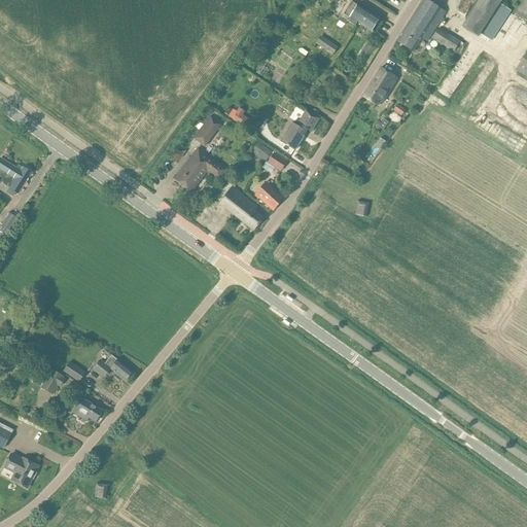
[(338,16),(348,2),(344,0),(337,0),(330,11),(338,16)]
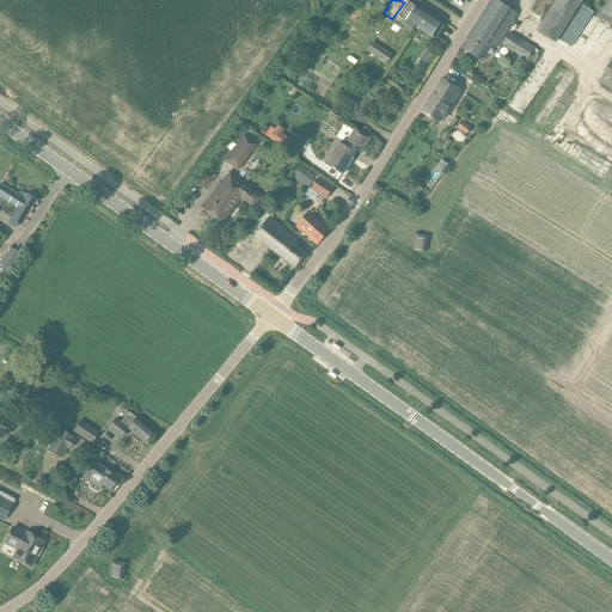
[(491,0),(460,48),(471,55),(478,60),(490,43),(497,47),(518,14),(494,0),(491,0)]
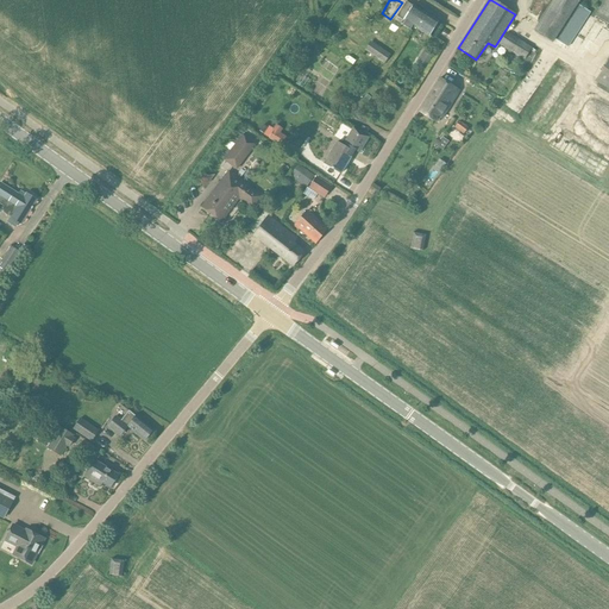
[(554,0),(534,31),(545,37),(552,43),(579,0),(554,0)]
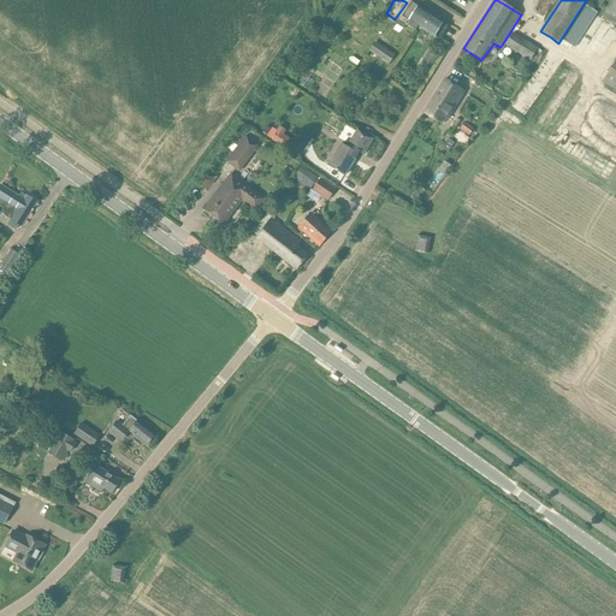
[(615,0),(611,0),(602,16),(615,25),(615,0)]
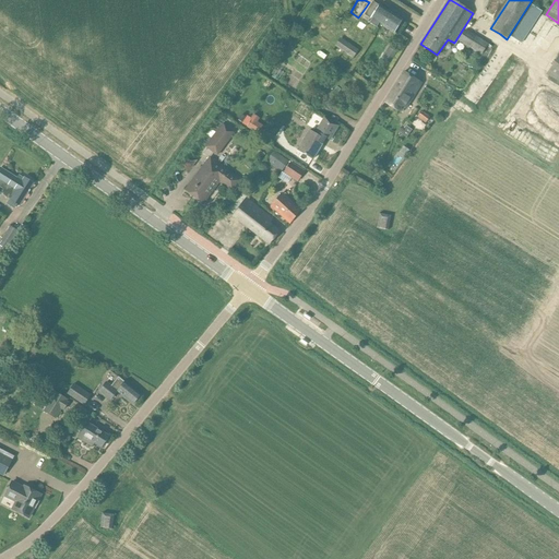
[(368,23),(378,28),(380,25),(385,16),(381,13),(382,12),(382,11),(383,9),(372,2),(365,15),(370,19),(368,23)]
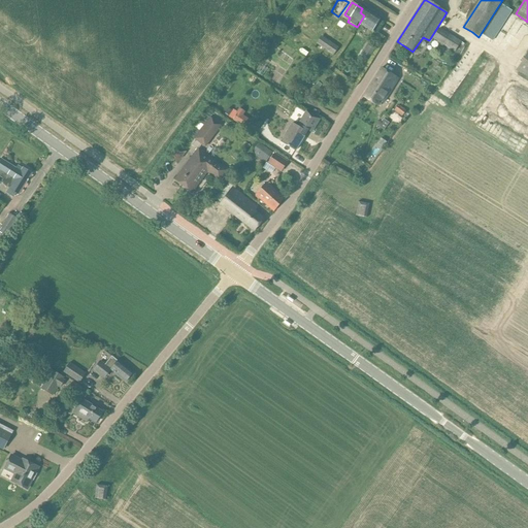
[(364,15),(359,24),(372,32),(380,20),(362,8),(361,10),(361,11),(360,12),(364,15)]
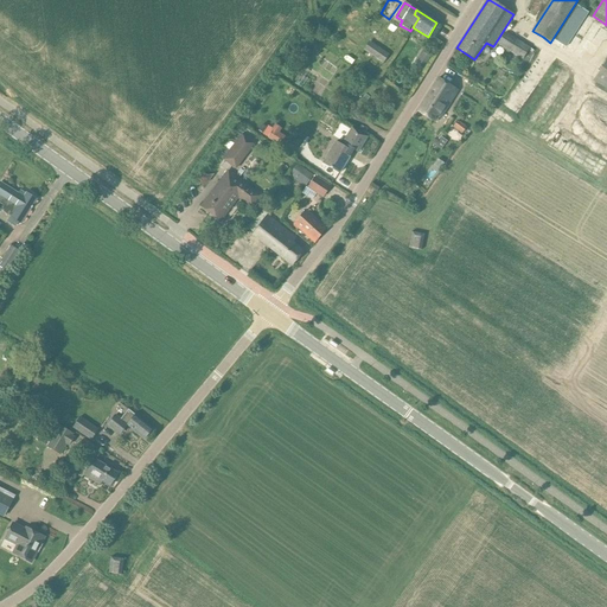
[(504,33),(497,45),(522,61),(526,53),(529,55),(531,50),(504,33)]
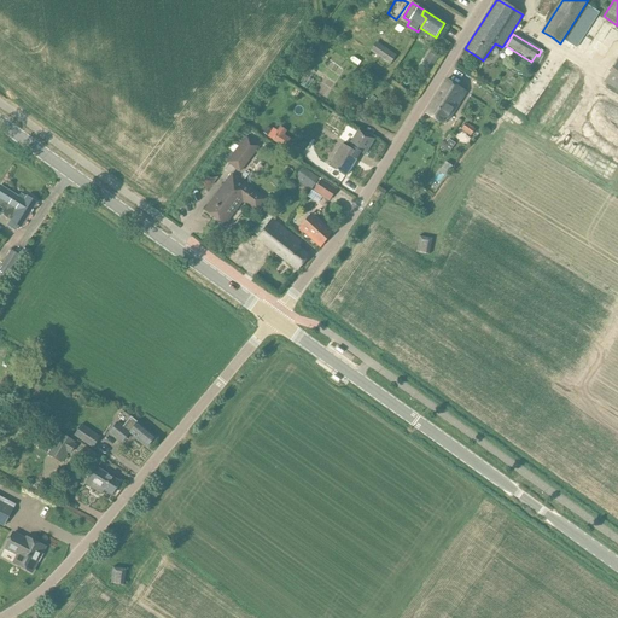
[(375,42),(369,51),(390,65),(396,56),(375,42)]
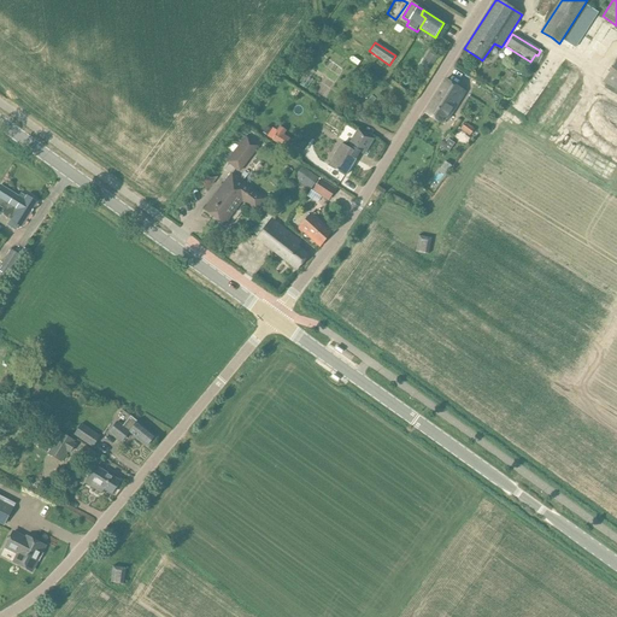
[(421,65),(429,71),(438,57),(429,52),(421,65)]
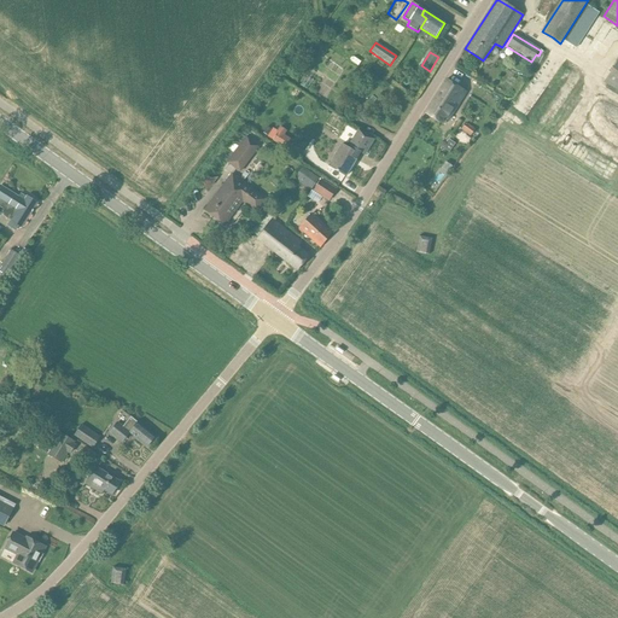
[(617,91),(617,60),(605,83),(617,91)]
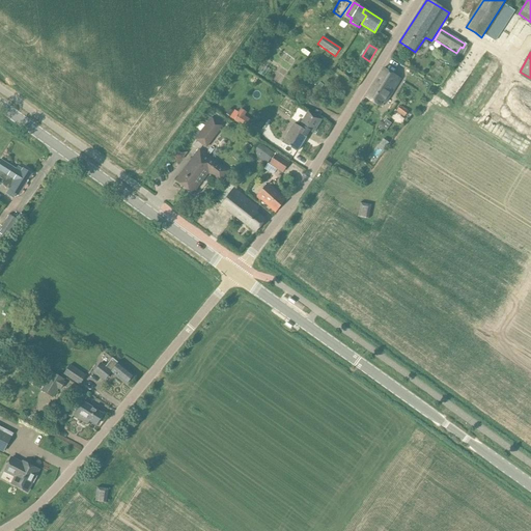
[(263,65),(258,74),(263,77),(269,70),(263,65)]
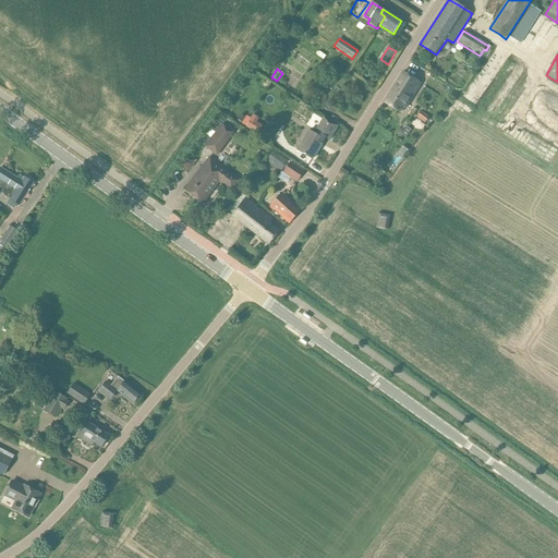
[(384,104),(393,109),(398,111),(401,106),(404,108),(421,83),(403,72),(384,104)]
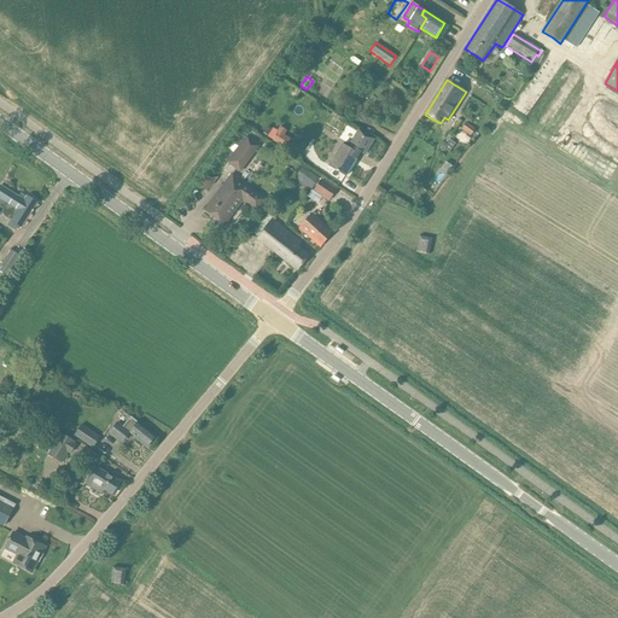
[(333,114),(318,139),(332,149),(349,122),(333,114)]
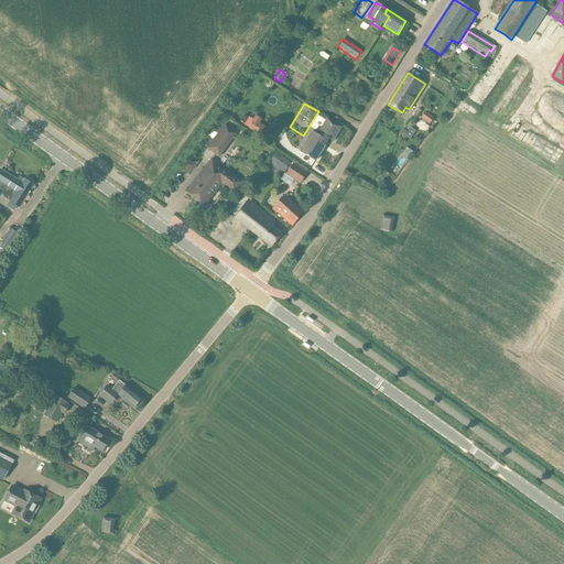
[(421,118),(430,125),(434,128),(438,121),(425,112),(424,114),(421,118)]
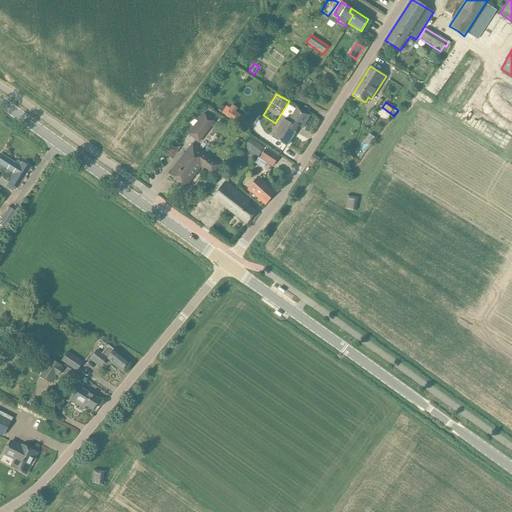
[(233,105),(226,116),(236,123),(241,115),(236,112),(238,108),(233,105)]
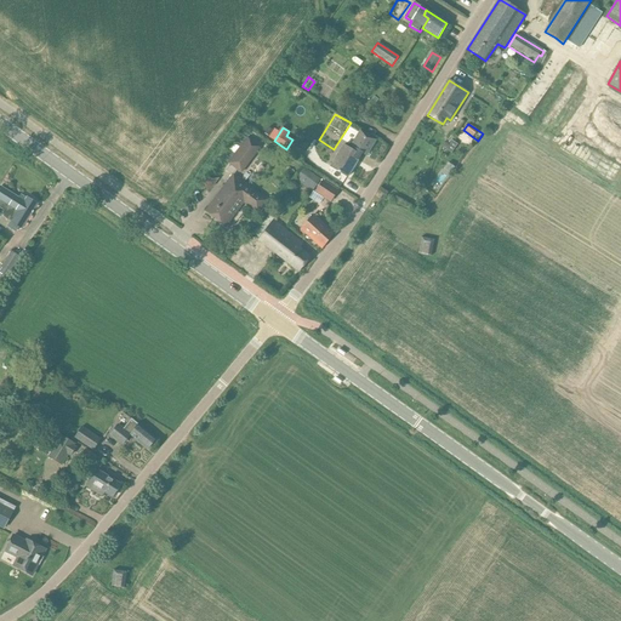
[(339,172),(337,172),(340,174),(340,172),(347,177),(358,161),(352,158),(354,153),(360,157),(363,154),(366,157),(376,141),(360,131),(351,144),(349,144),(347,147),(346,147),(331,166),(339,172)]
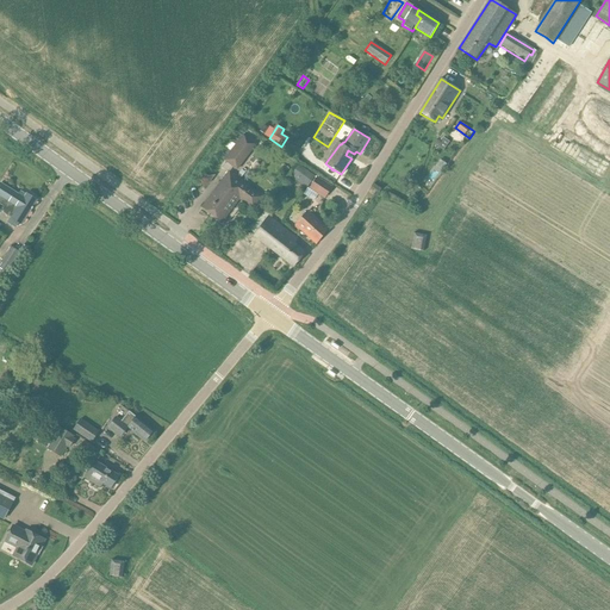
[(242,137),(223,162),(236,172),(255,147),(242,137)]
